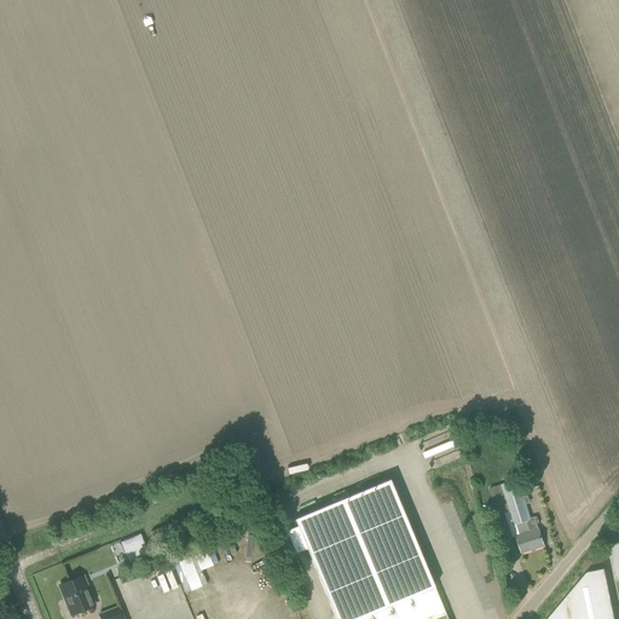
[(520,467),(513,469),(518,480),(525,478),(520,467)]
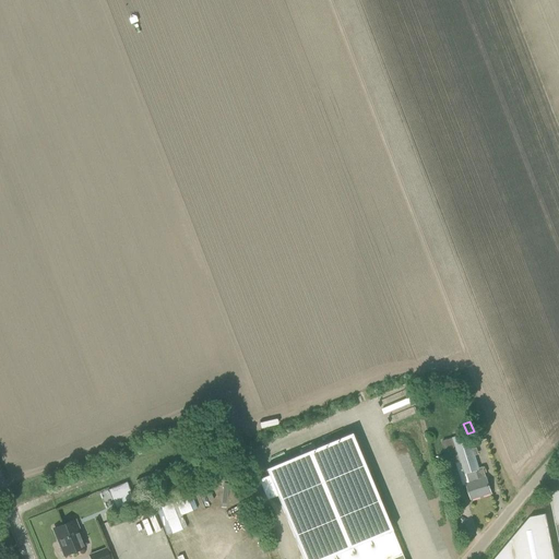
[(403,558),(402,555),(352,433),(266,470),(304,558),(403,558)]
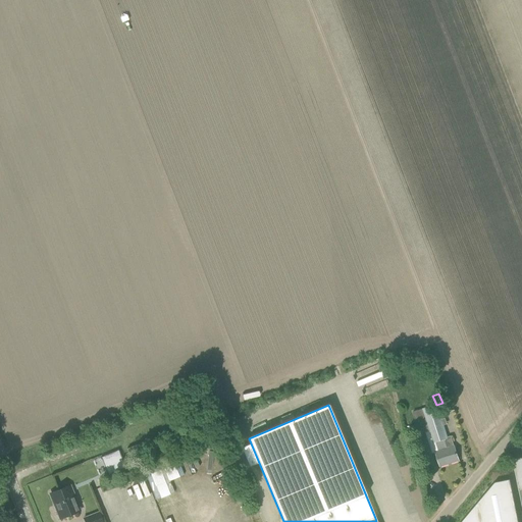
[(413,412),(418,427),(419,433),(429,430),(433,444),(437,442),(440,452),(436,453),(440,466),(458,460),(451,436),(448,437),(436,405),(423,409),(413,412)]
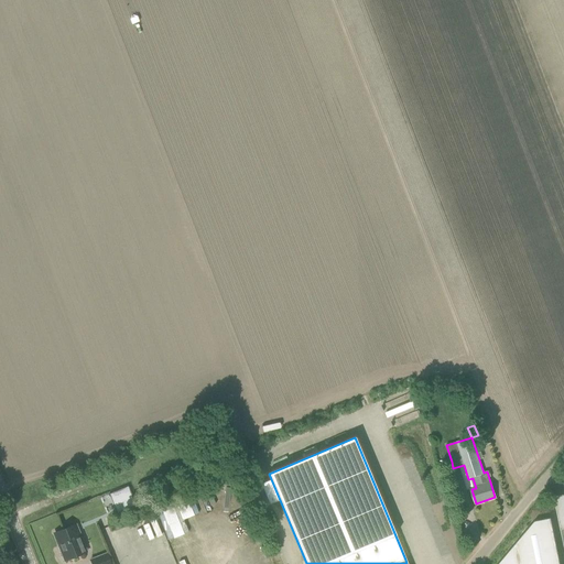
[(163,485),(160,476),(138,485),(141,494),(163,485)]
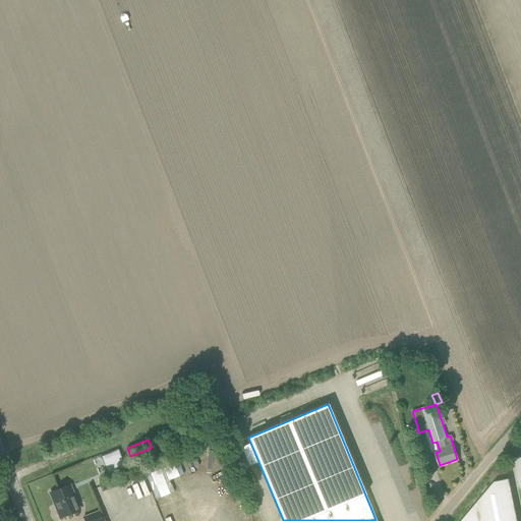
[(125,467),(118,449),(101,456),(108,473),(125,467)]
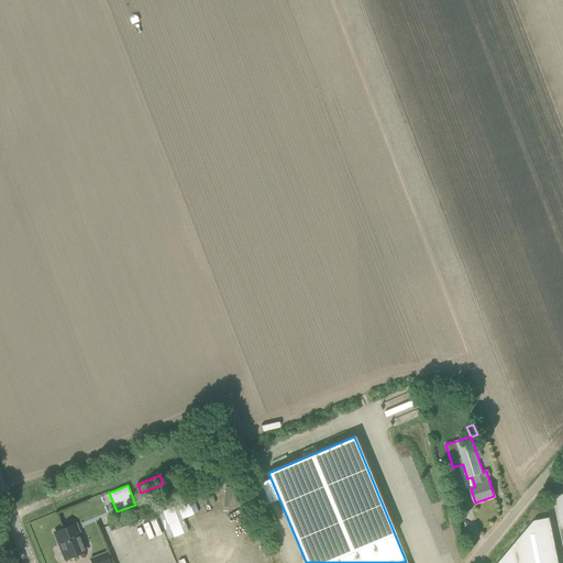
[(181,518),(194,514),(189,500),(177,504),(181,518)]
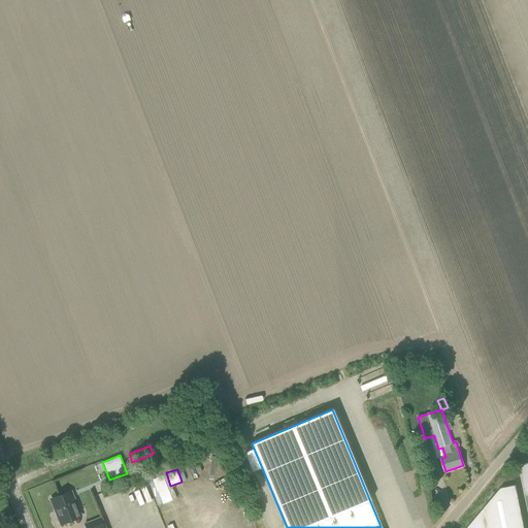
[(149,481),(158,504),(172,499),(164,474),(149,481)]
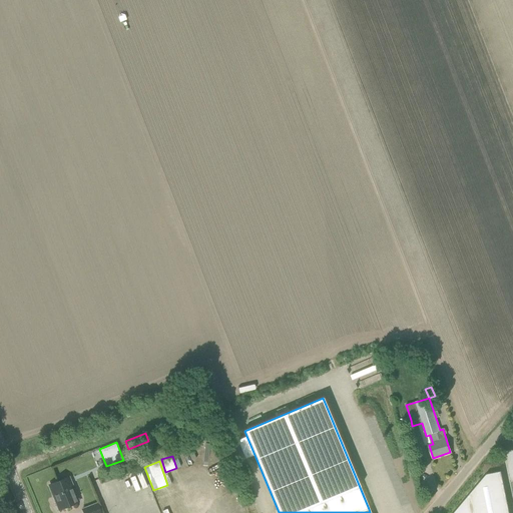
[(509,512),(507,502),(501,471),(487,474),(464,501),(454,512),(509,512)]
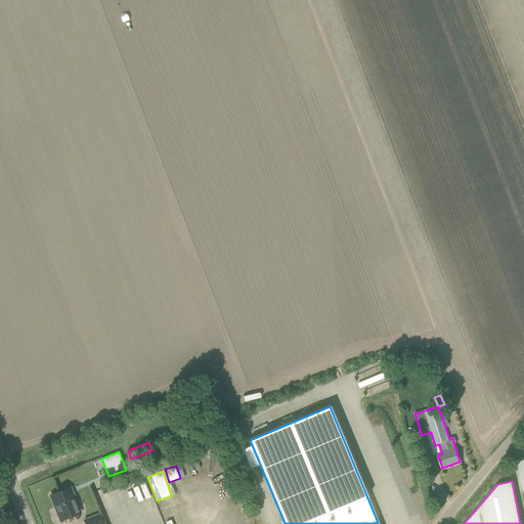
[(50,495),(56,512),(60,521),(81,513),(71,487),(50,495)]
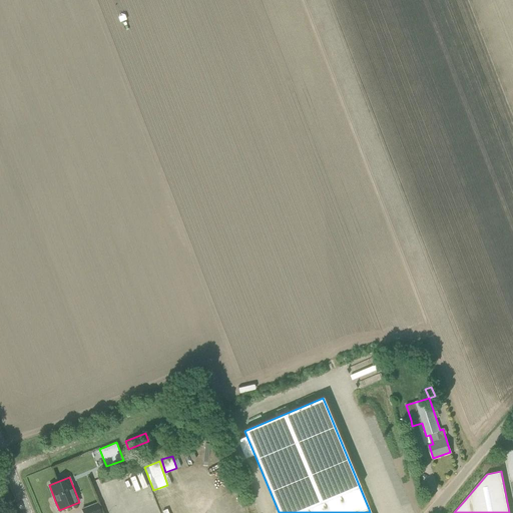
[(82,509),(83,512),(100,512),(97,503),(82,509)]
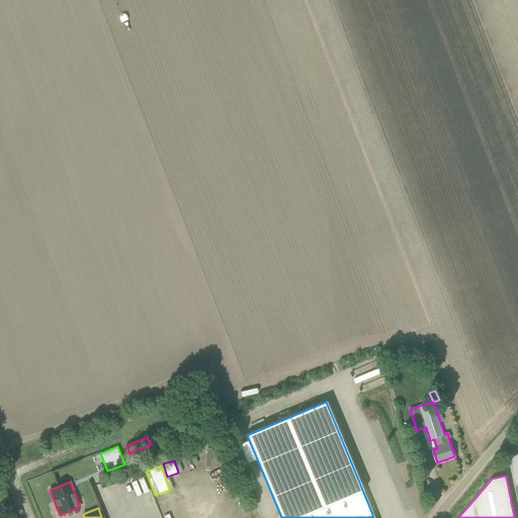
All buildings are outlined.
